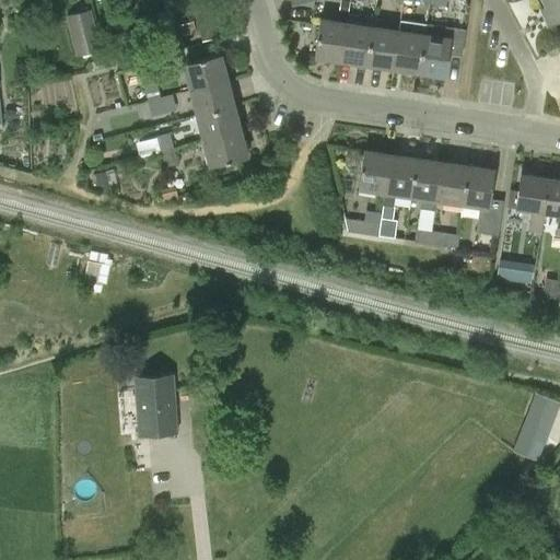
[(559,0),(536,0),(539,8),(541,7),(549,24),(559,19),(559,0)]
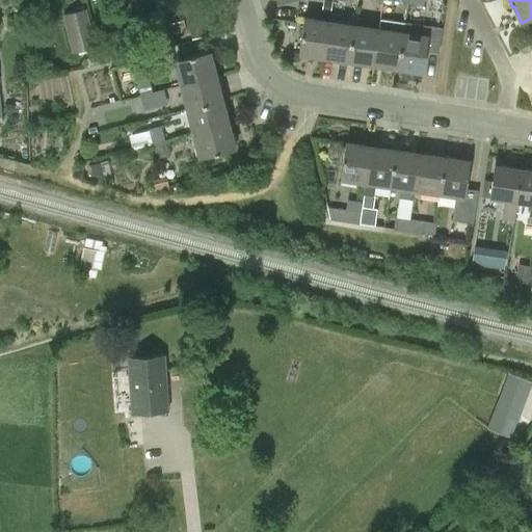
[(73,52),(96,46),(86,8),(62,15),(73,52)]
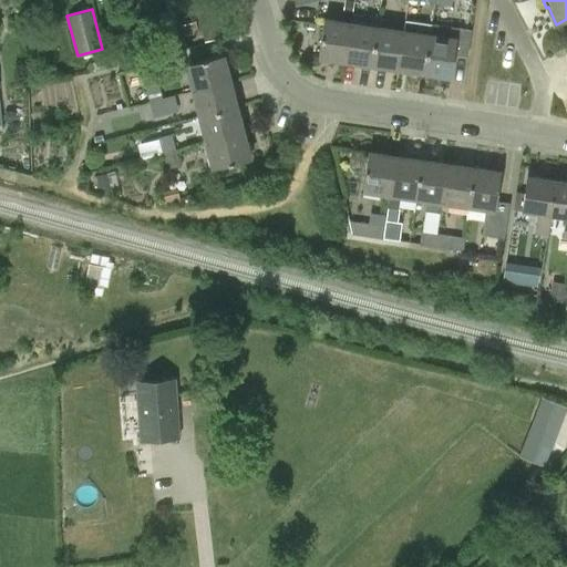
[(346,62),(372,65),(378,29),(379,16),(352,12),(351,24),(346,62)]
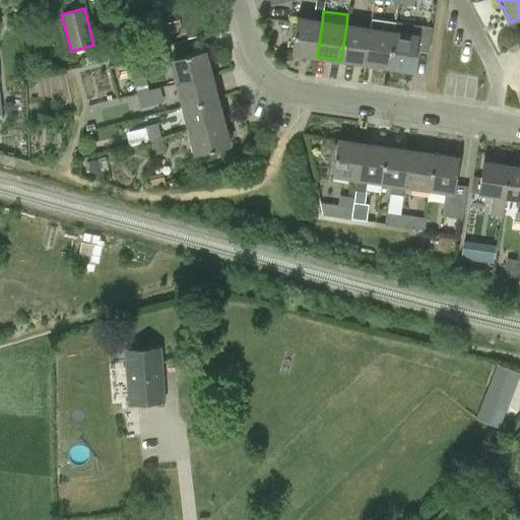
[(366,64),(389,67),(396,21),(372,18),(370,29),(366,64)]
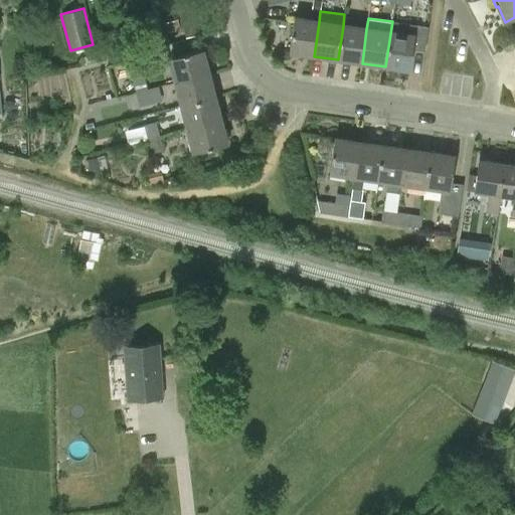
[(290,52),(314,56),(319,22),(295,19),(290,52)]
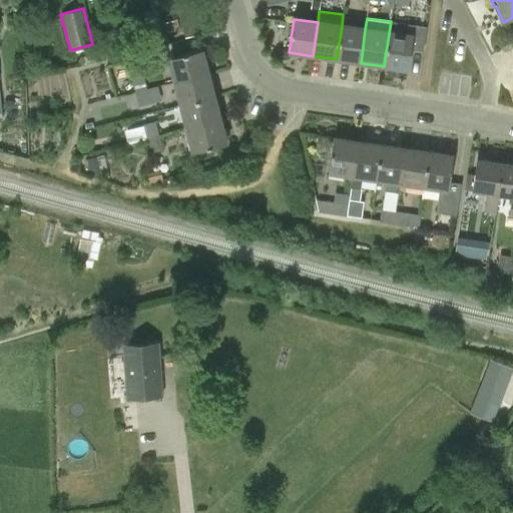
[(409,70),(412,49),(423,51),(427,27),(391,21),(384,66),(409,70)]
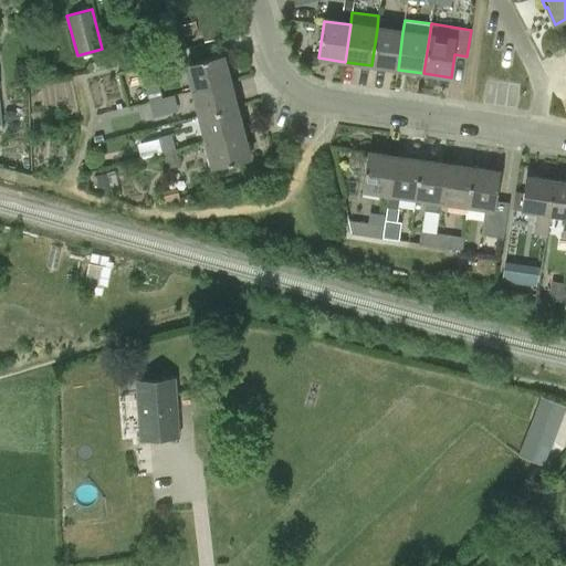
[(371,65),(398,70),(402,32),(377,29),(371,65)]
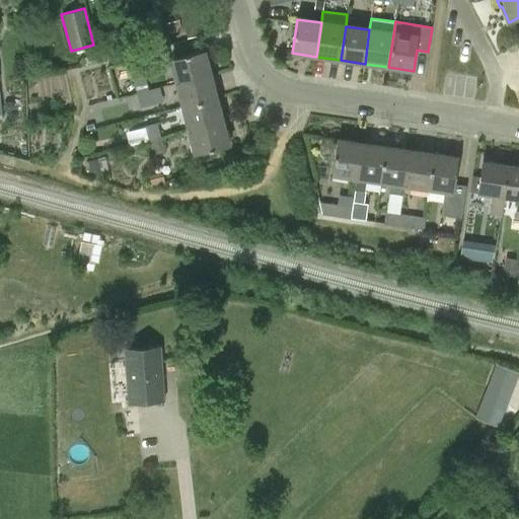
[(176,83),(211,75),(204,51),(169,60),(176,83)]
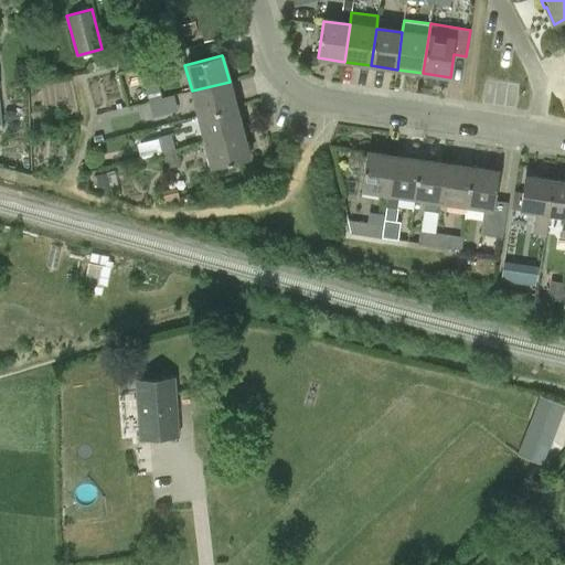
[(149,102),(162,98),(158,82),(145,85),(149,102)]
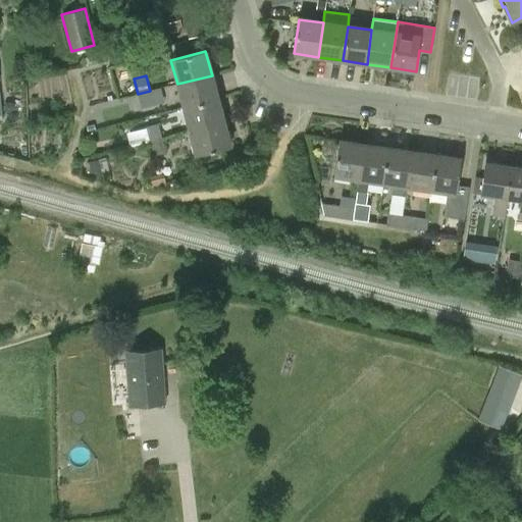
[(212,75),(177,84),(184,108),(218,99),(212,75)]
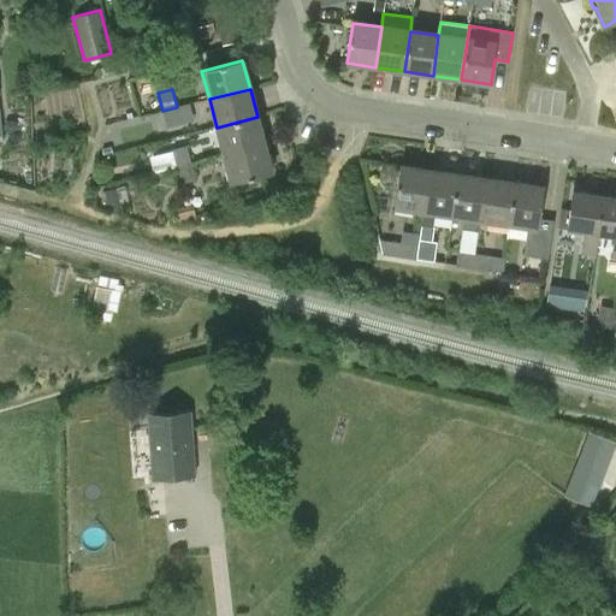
[(177,107),(163,111),(166,128),(181,124),(177,107)]
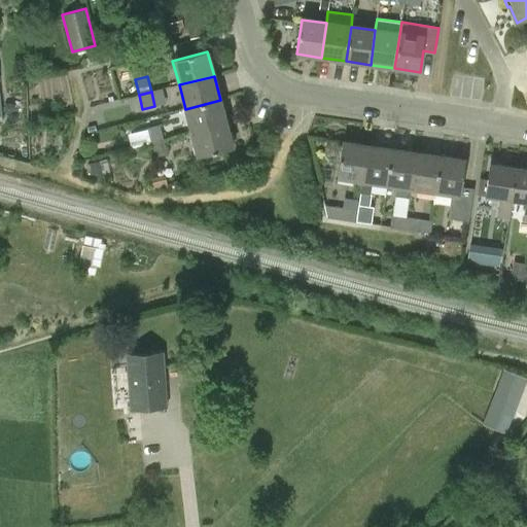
[(220,100),(185,109),(191,133),(226,124),(220,100)]
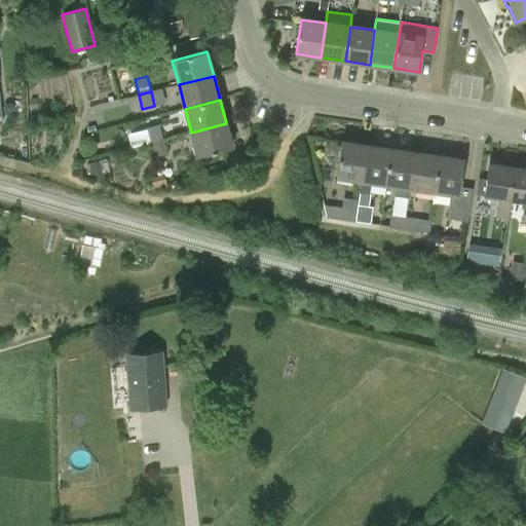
[(226,123),(191,133),(197,156),(232,147),(226,123)]
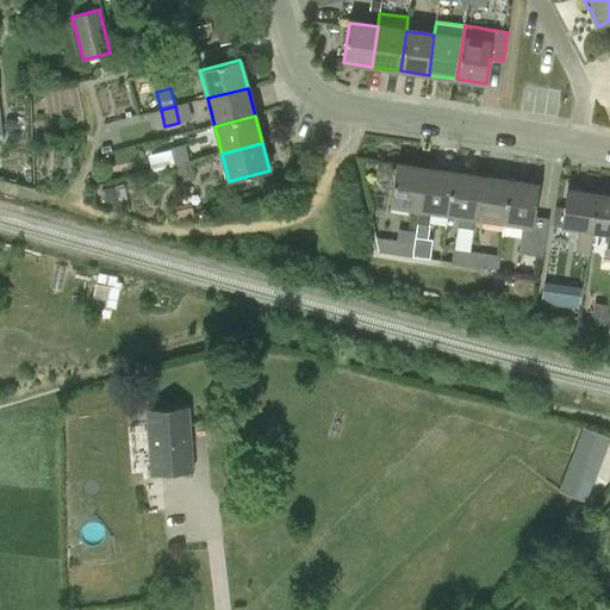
[(175,166),(190,162),(185,144),(170,148),(175,166)]
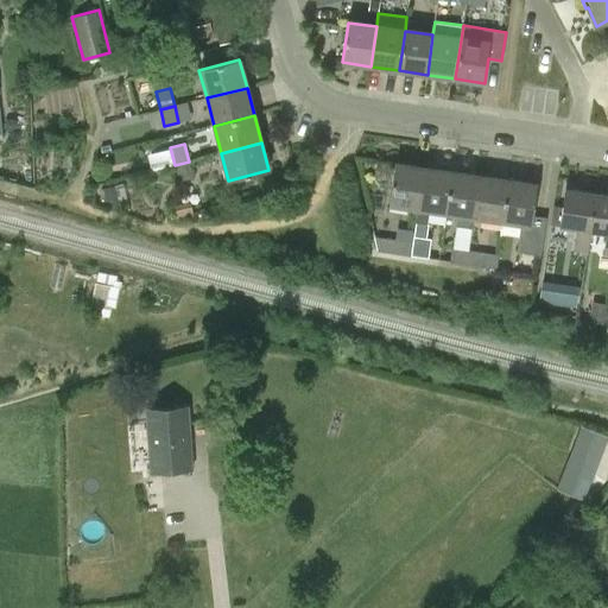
[(189,162),(175,165),(179,182),(192,178),(189,162)]
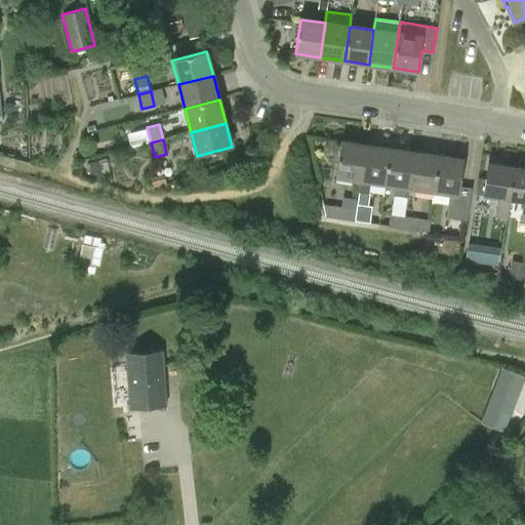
[(361,180),(366,146),(341,142),(336,176),(361,180)]
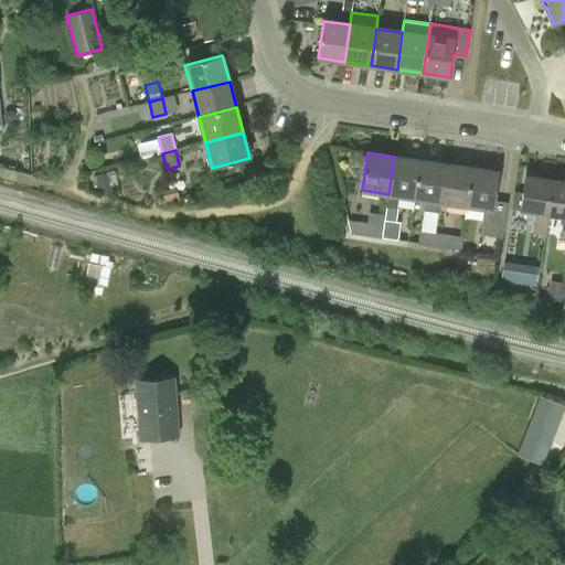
[(398,195),(415,198),(420,160),(394,157),(388,194),(386,206),(396,209),(398,195)]
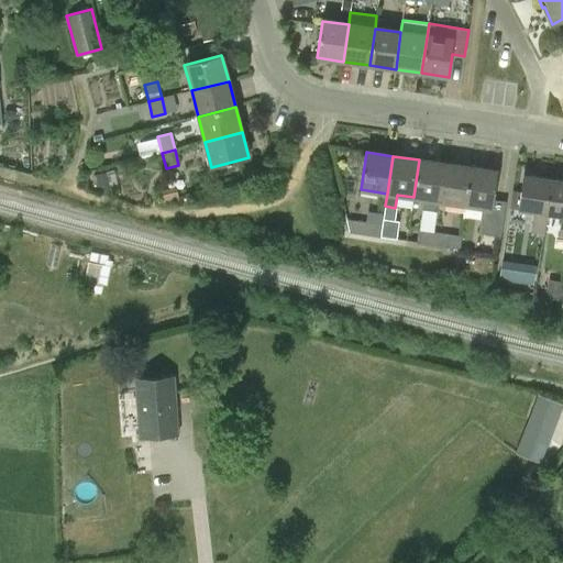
[(439,201),(445,164),(419,159),(414,197),(423,199),(422,209),(437,211),(438,201),(439,201)]
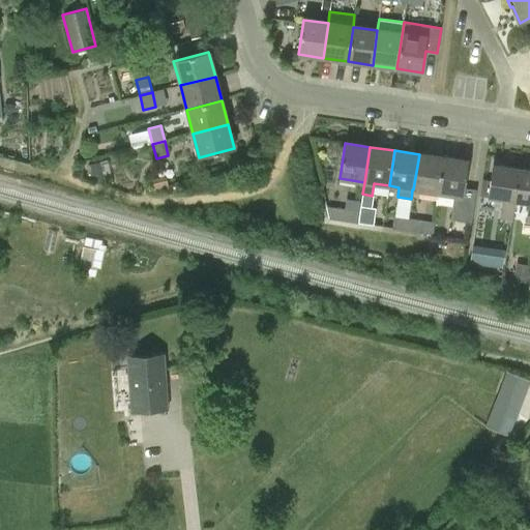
[(413,189),(438,194),(443,158),(419,154),(413,189)]
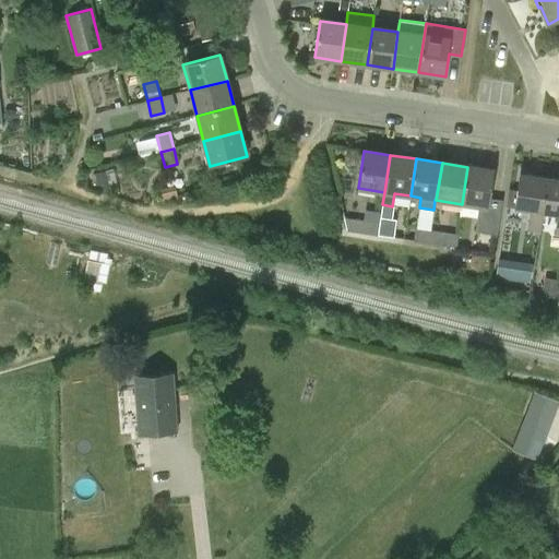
[(490,200),(495,170),(467,167),(462,204),(479,206),(476,233),(498,236),(502,201),(490,200)]
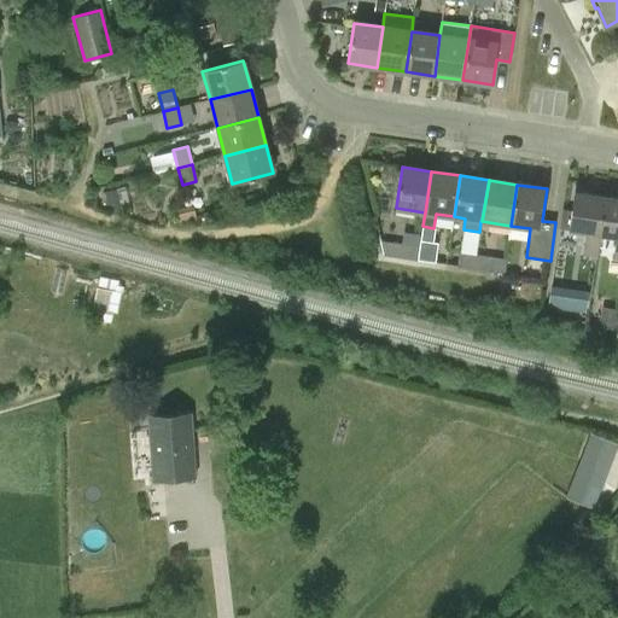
[(598,258),(606,198),(577,193),(571,231),(588,233),(584,256),(598,258)]
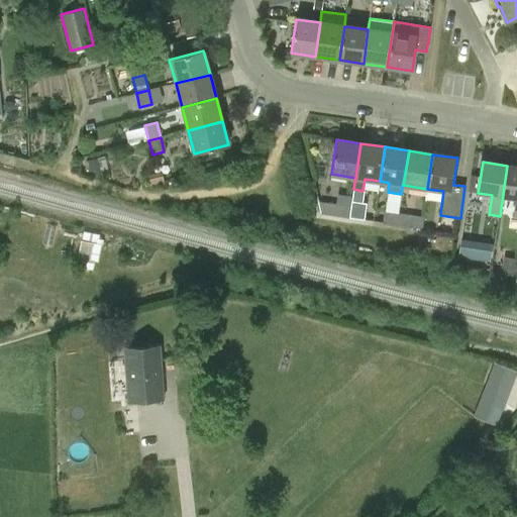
[(514,216),(516,216),(516,167),(507,166),(500,216),(501,216),(502,204),(503,197),(516,199),(514,216)]
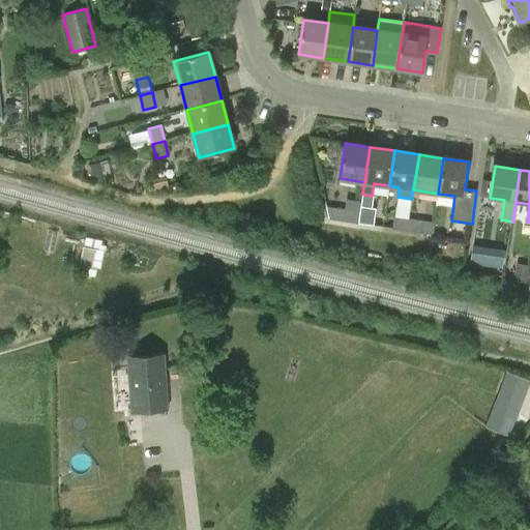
[(490,198),(492,180),(482,179),(479,196),(490,198)]
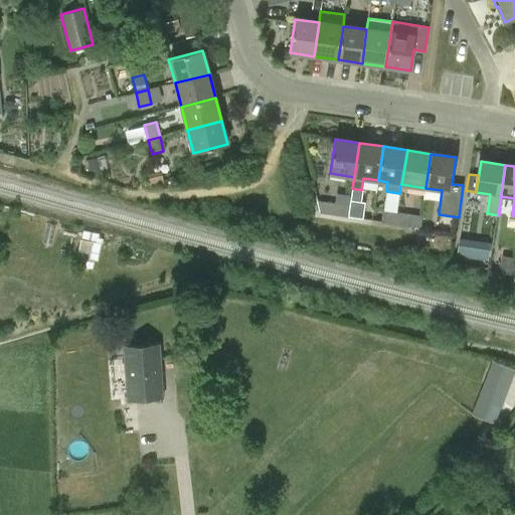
[(348,217),(350,199),(351,196),(335,194),(334,203),(317,200),(319,212),(348,217)]
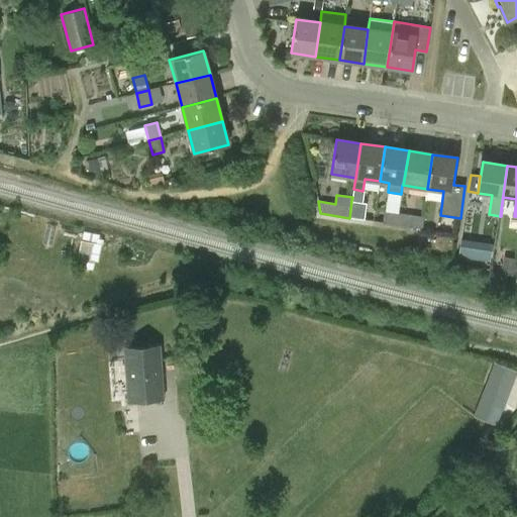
[(367,202),(351,200),(349,218),(364,220),(367,202)]
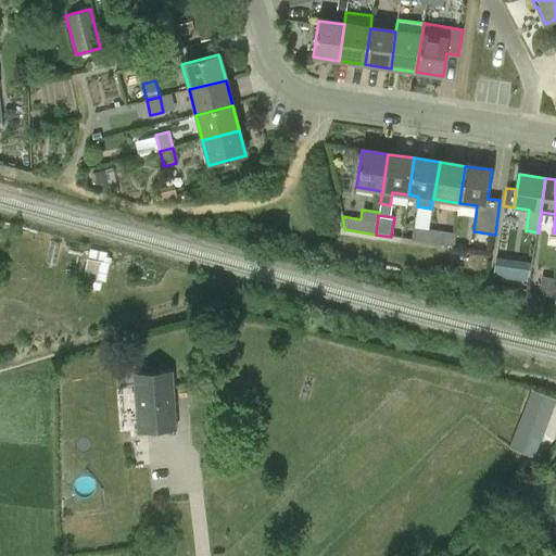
[(427,242),(429,229),(413,227),(411,239),(427,242)]
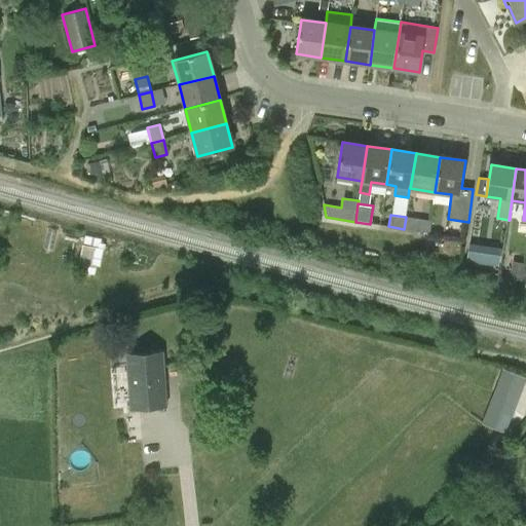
[(420,219),(406,217),(404,229),(419,231),(420,219)]
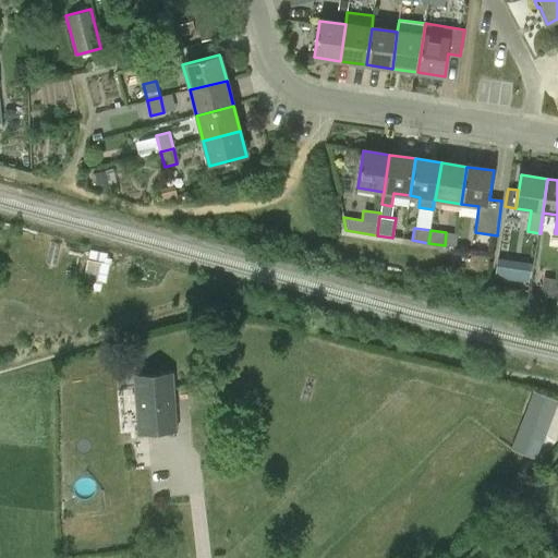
[(532,264),(519,262),(516,281),(529,282),(532,264)]
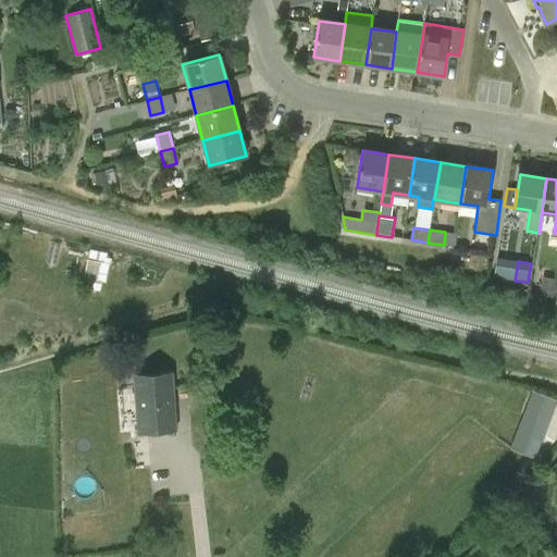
[(137,432),(176,430),(172,373),(134,375),(137,432)]
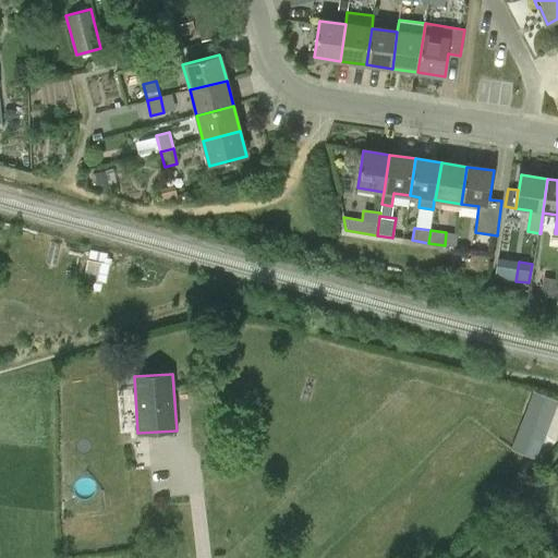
[(557,400),(533,391),(528,404),(553,413),(557,400)]
